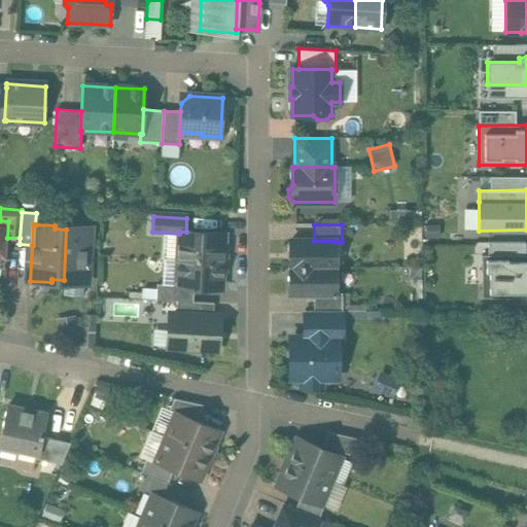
[(66,230),(64,280),(64,283),(85,284),(89,227),(67,226),(66,230)]
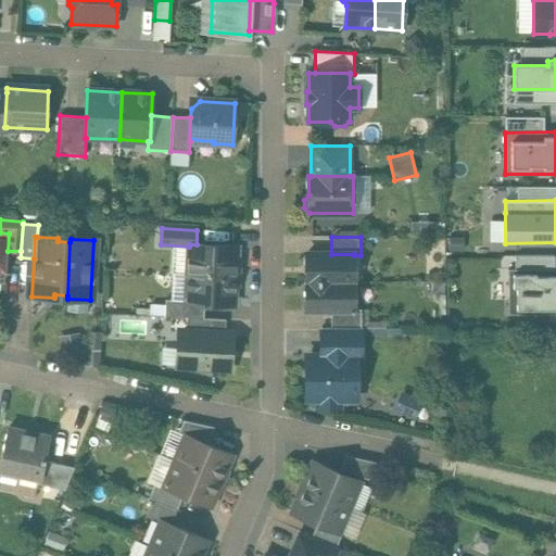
[(197,244),(189,244),(189,247),(188,275),(236,277),(237,247),(197,244)]
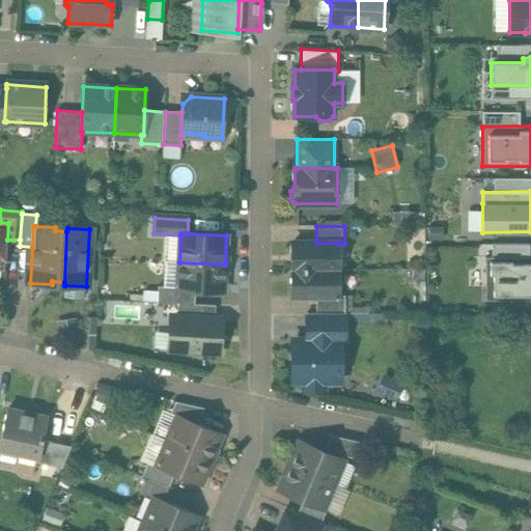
[(316,243),(292,243),(292,270),(338,270),(338,244),(338,243),(316,243)]
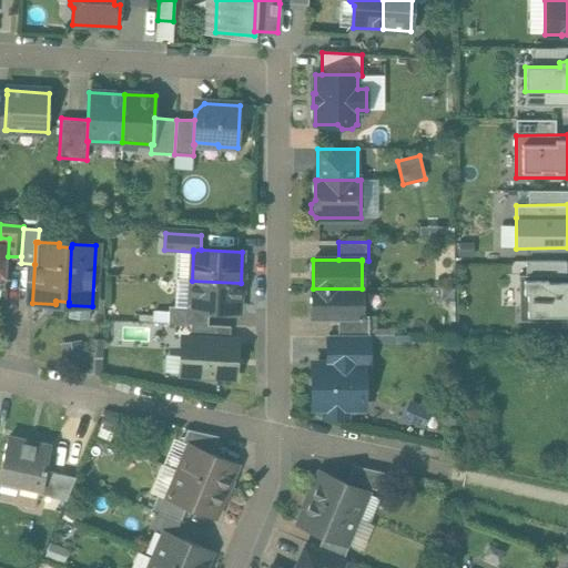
[(567,282),(567,275),(519,275),(519,307),(527,307),(527,316),(567,315),(567,282)]
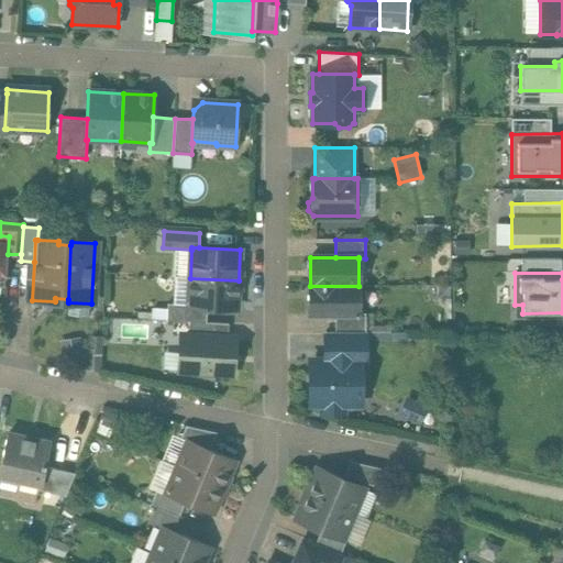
[(239,280),(190,278),(188,306),(208,308),(238,309),(239,280)]
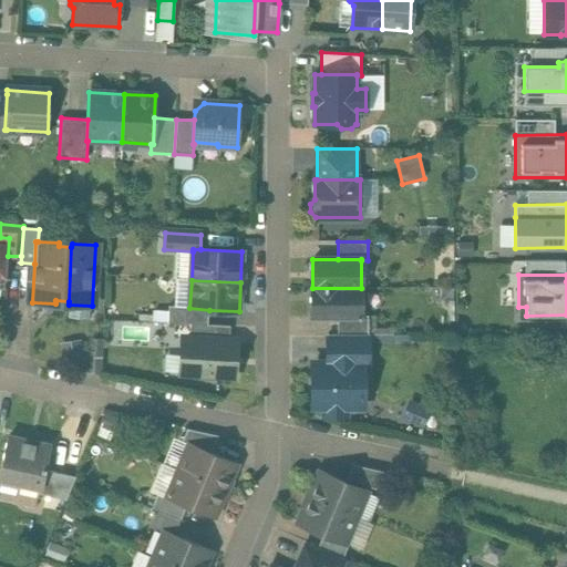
[(361,288),(312,288),(312,317),(338,317),(361,317),(361,316),(361,288)]
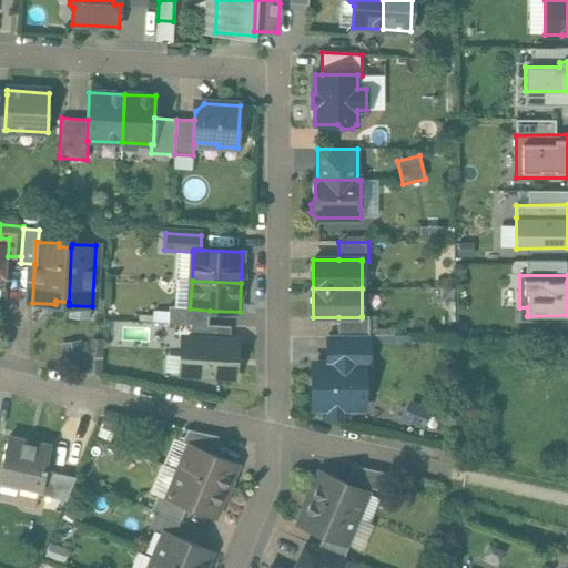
[(210,311),(190,308),(169,307),(169,323),(191,325),(209,325),(210,311)]
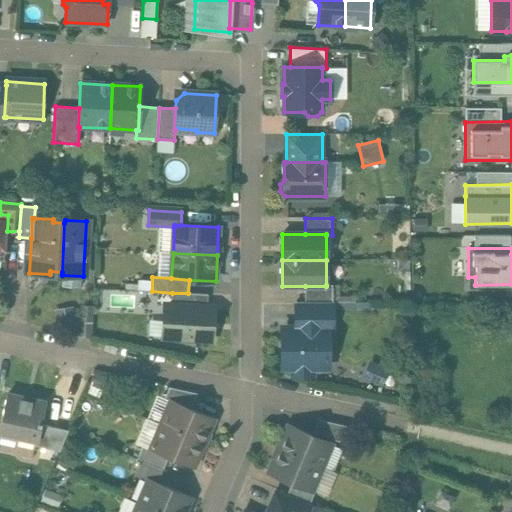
[(326,286),(305,286),(305,302),(332,302),(332,285),(326,285),(326,286)]
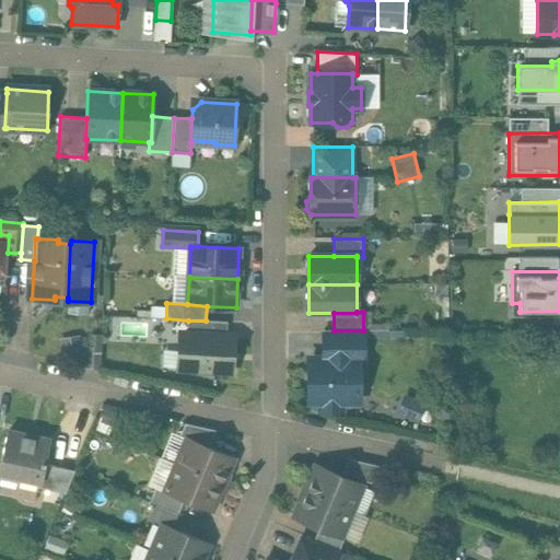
[(206,321),(188,321),(188,334),(228,336),(228,323),(206,321)]
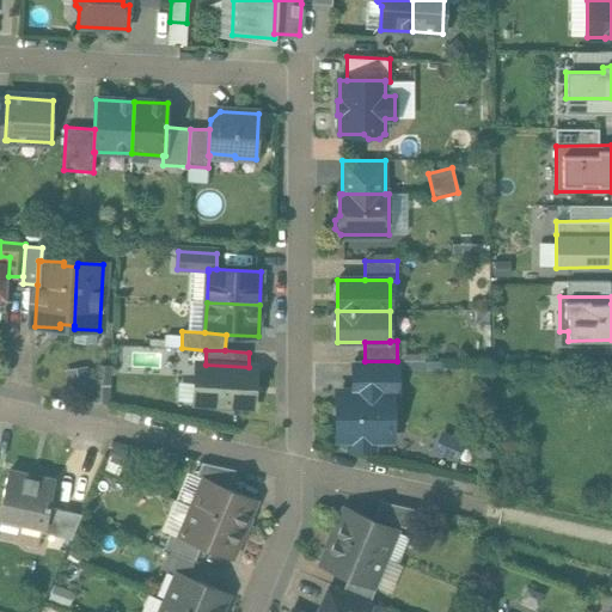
[(365,361),(354,361),(354,392),(392,392),(392,393),(397,393),(397,361),(365,361)]
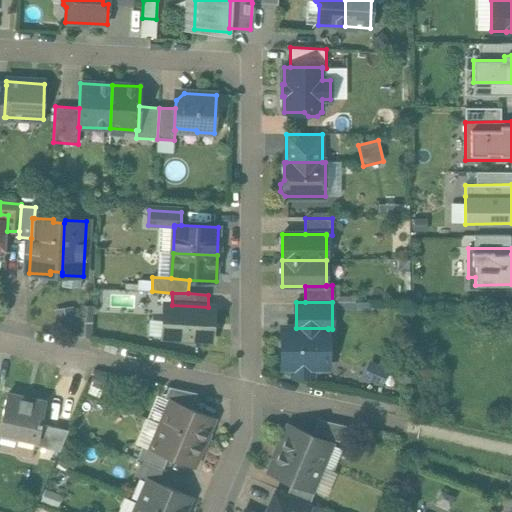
[(172,305),(169,304),(168,321),(164,321),(163,337),(212,340),(214,307),(208,307),(172,305)]
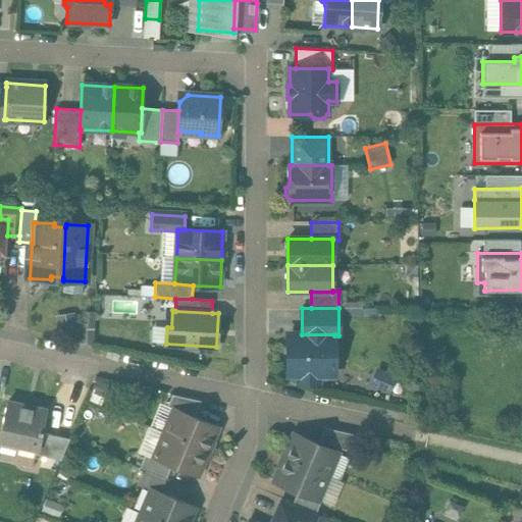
[(302,334),(288,334),(288,375),(299,375),(298,383),(319,383),(319,375),(334,375),(334,335),(334,334),(302,334)]
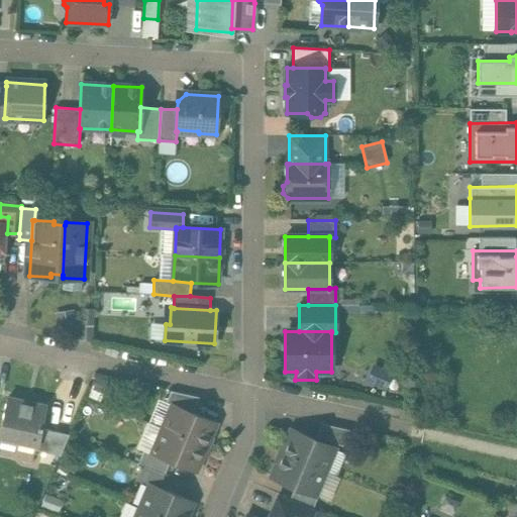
[(389,388),(394,371),(373,364),(367,381),(389,388)]
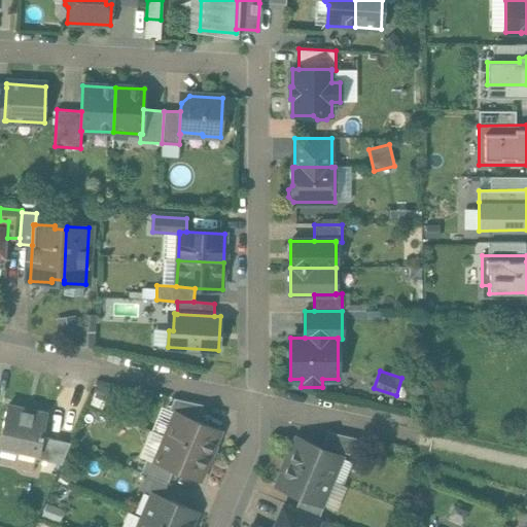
[(203,405),(175,398),(170,411),(177,414),(177,413),(197,421),(203,405)]
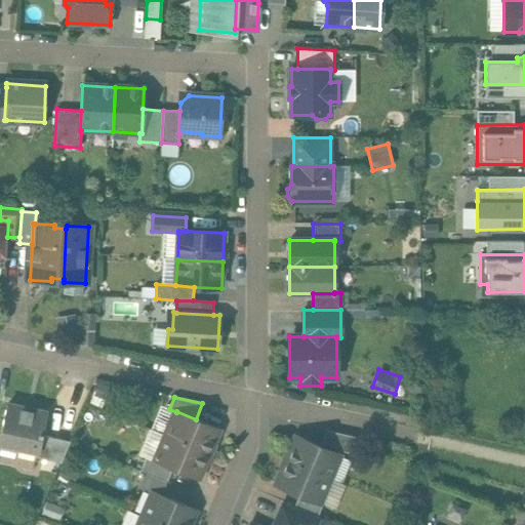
[(47,413),(7,405),(0,437),(0,443),(37,451),(39,452),(42,436),(47,413)]
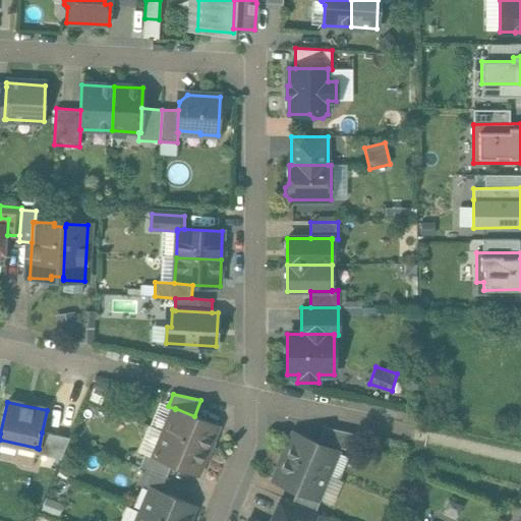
[(194,416),(175,408),(175,409),(165,432),(207,450),(217,425),(194,416)]
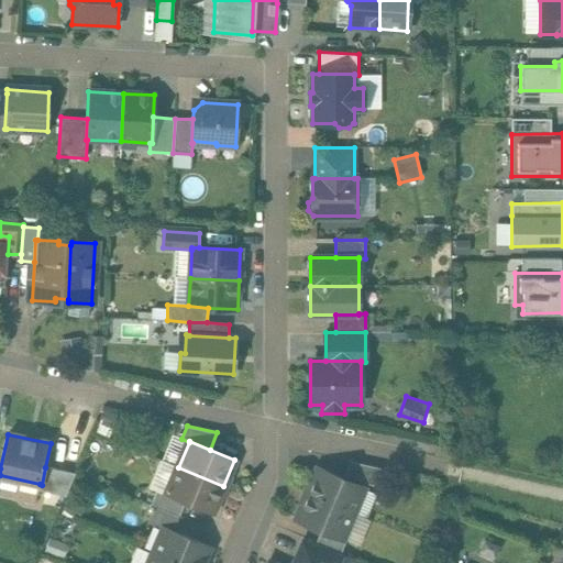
[(381,468),(351,462),(345,474),(373,486),(381,468)]
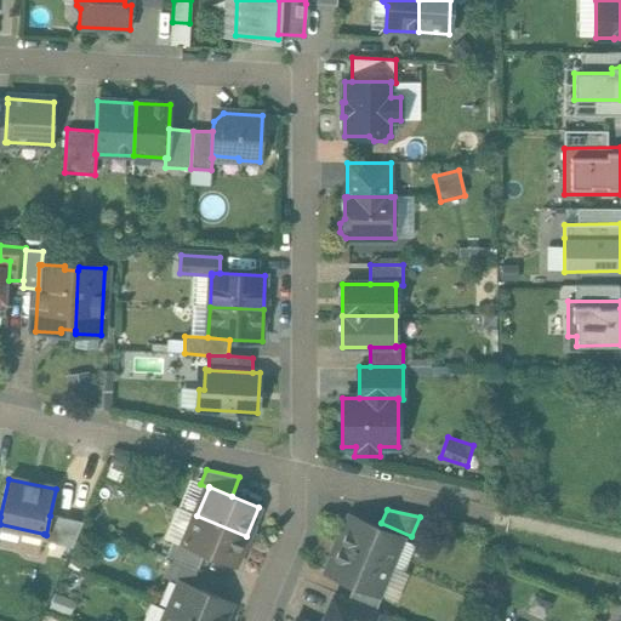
[(63,518),(50,516),(46,535),(44,534),(43,541),(57,545),(63,518)]
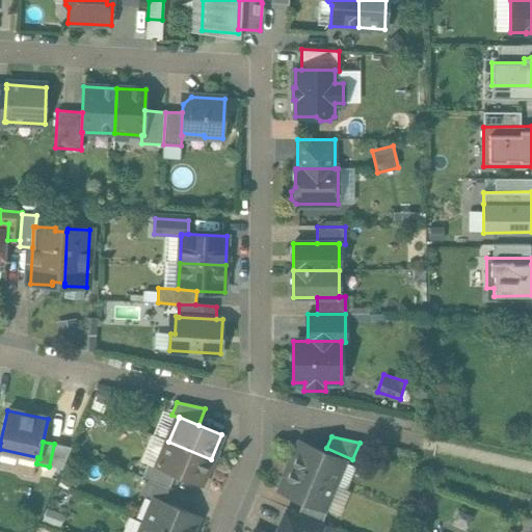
[(211,459),(168,442),(158,467),(176,474),(201,484),(211,459)]
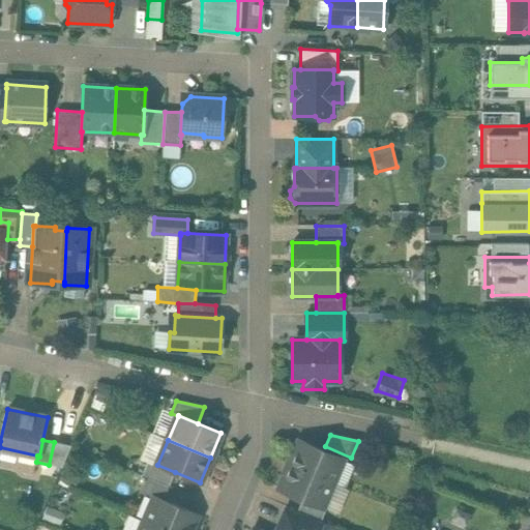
[(343,459),(300,441),(290,465),(332,483),(343,459)]
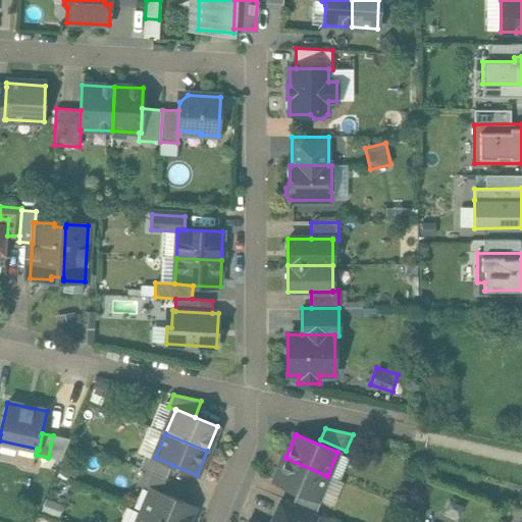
[(70,438),(53,435),(48,458),(61,460),(70,438)]
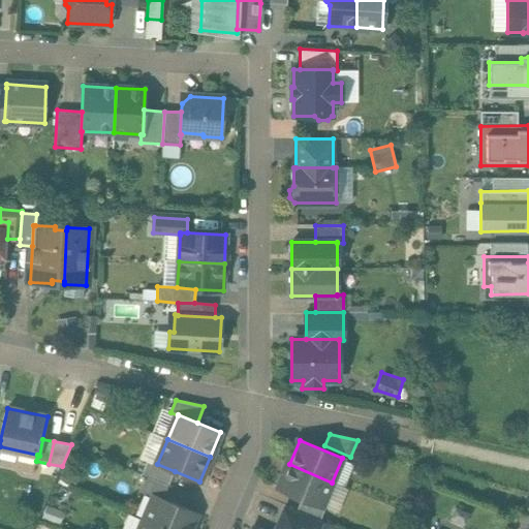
[(157,464),(148,460),(142,474),(146,475),(168,485),(175,471),(157,464)]
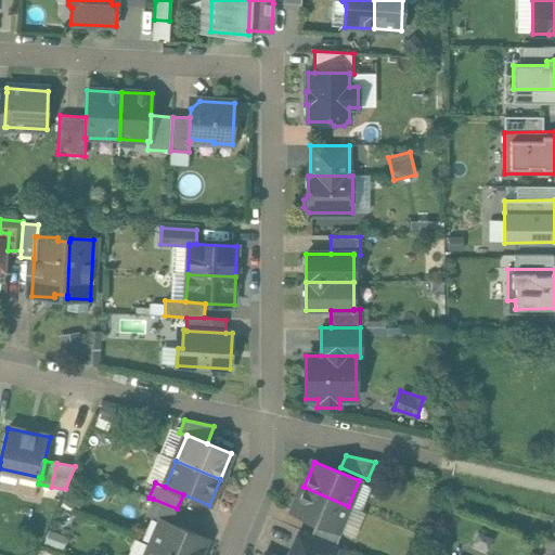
[(348,506),(304,487),(293,513),(317,524),(337,531),(348,506)]
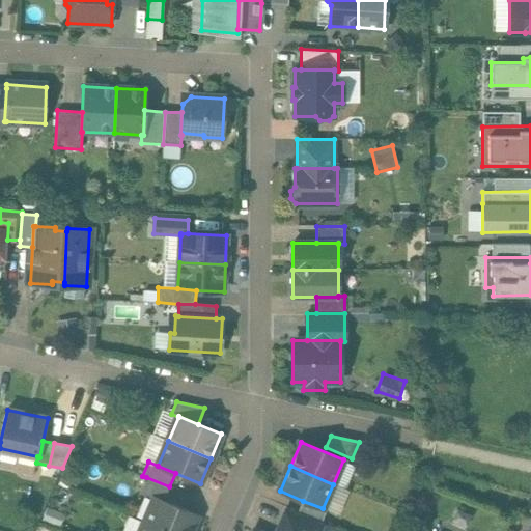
[(169,486),(146,477),(140,492),(156,498),(163,501),(169,486)]
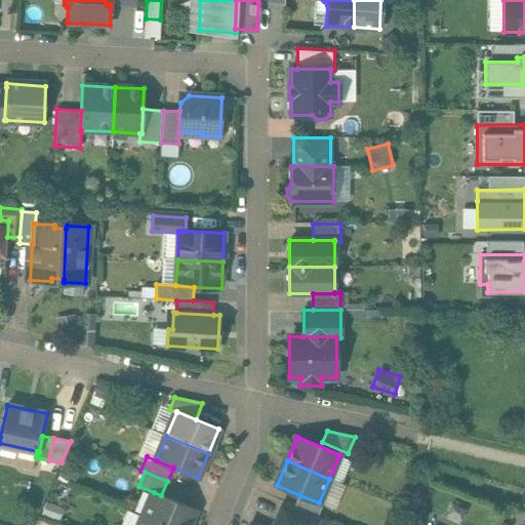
[(161,495),(154,492),(144,517),(163,524),(189,524),(196,510),(161,495)]
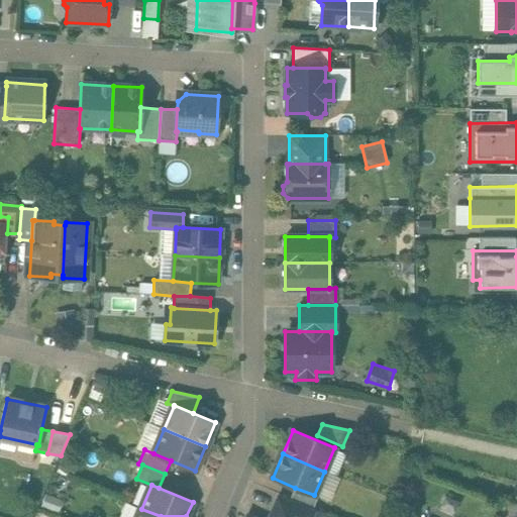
[(314,495),(295,488),(290,499),(313,508),(318,497),(314,495)]
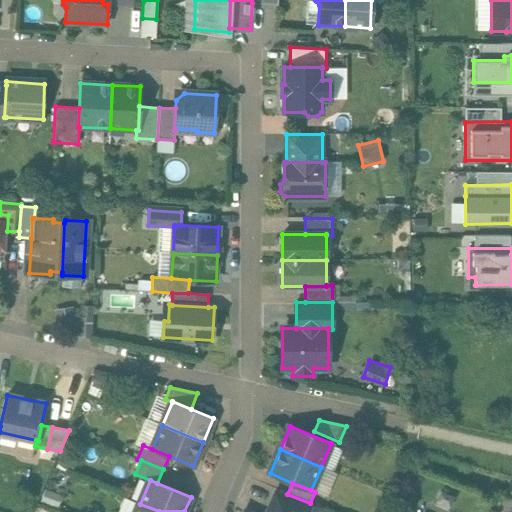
[(307,511),(309,507),(276,493),(271,506),(285,511),(307,511)]
